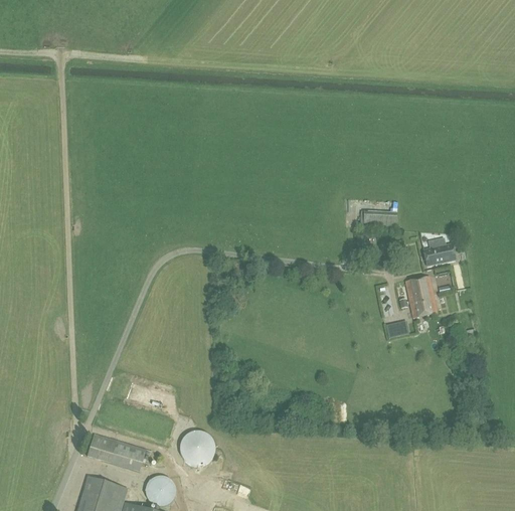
[(363,224),(396,226),(397,210),(364,209),(361,209),(360,224),(363,224)]
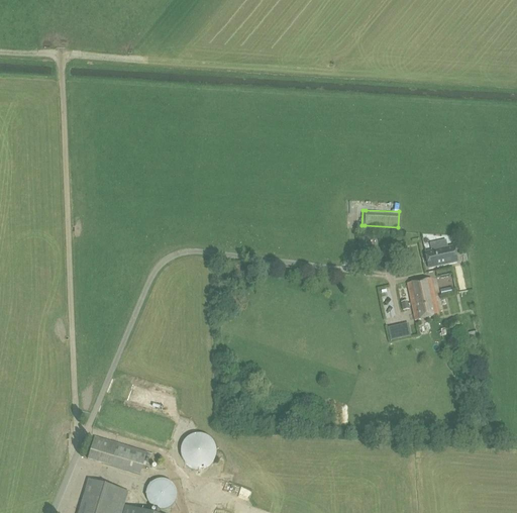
[(429,265),(457,259),(454,243),(425,249),(429,265)]
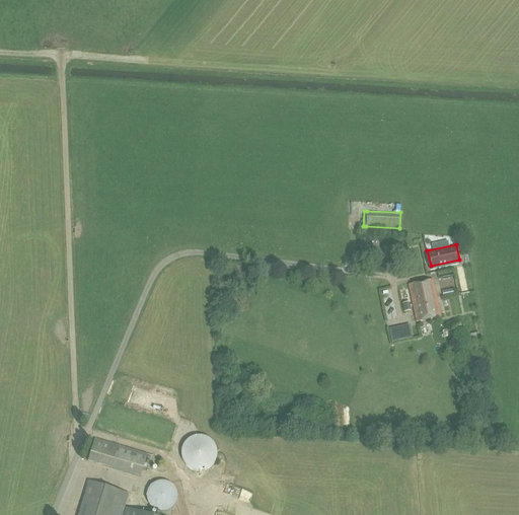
[(433,277),(409,282),(417,318),(441,313),(433,277)]
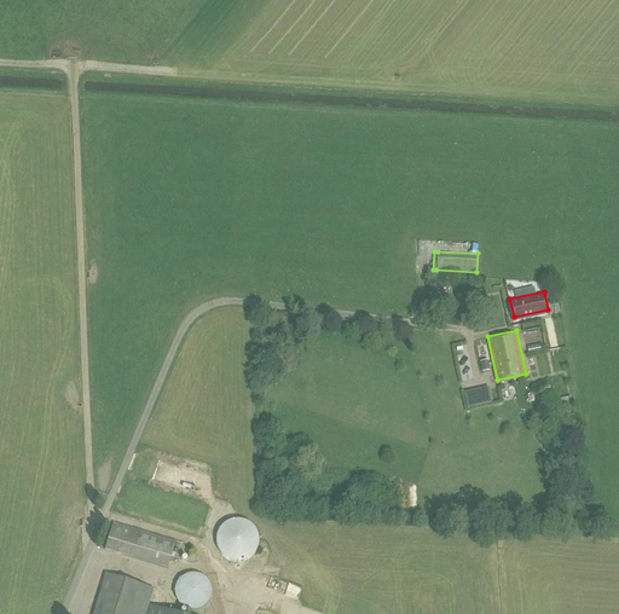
[(543,346),(541,339),(527,341),(528,348),(543,346)]
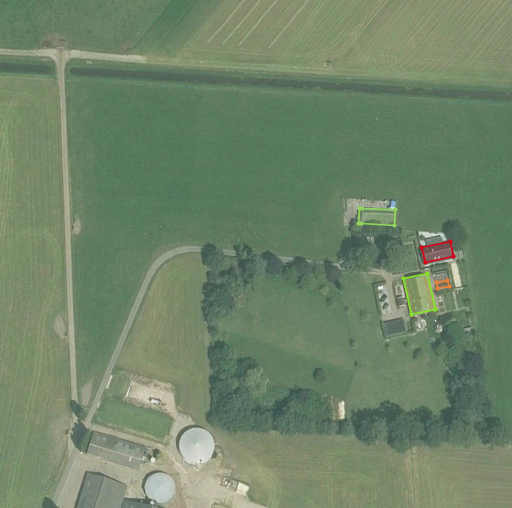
[(165,430),(173,431),(175,418),(167,417),(165,430)]
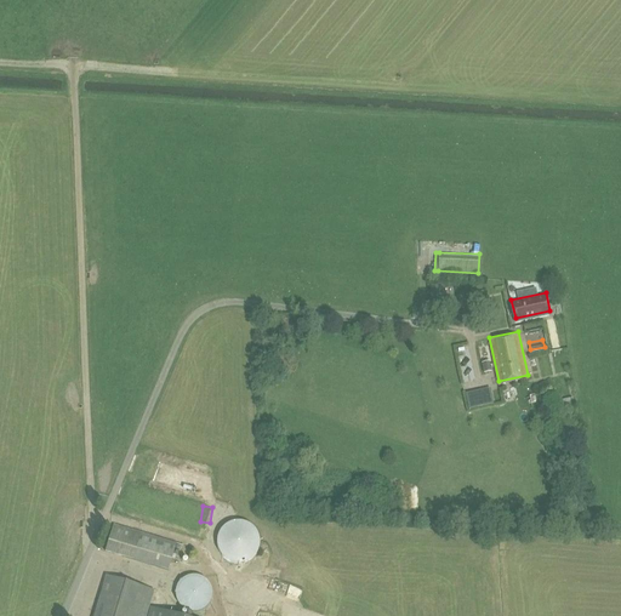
[(217,535),(217,541),(218,547),(222,552),(226,557),(232,559),(238,559),(244,559),(249,557),(254,552),(257,547),(258,541),(258,535),(256,529),(252,524),(248,520),(241,518),(235,518),(229,520),(223,524),(220,529),(217,535)]
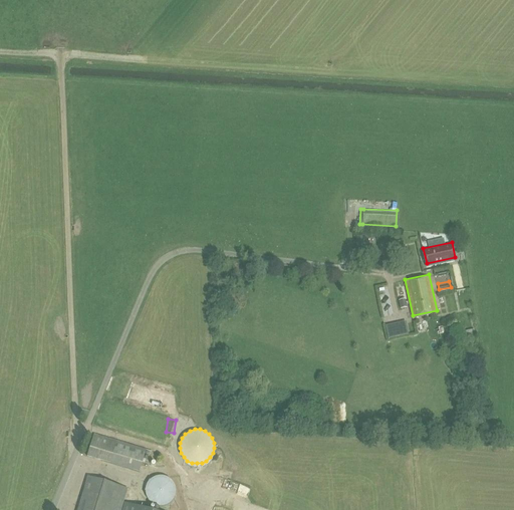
[(86,453),(108,459),(140,469),(146,447),(92,431),(86,453)]
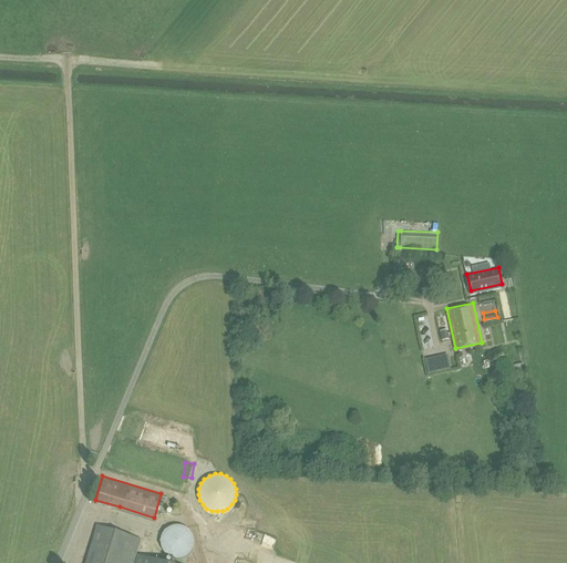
[(132,562),(141,535),(98,523),(85,562),(174,562),(140,552),(136,562),(132,562)]
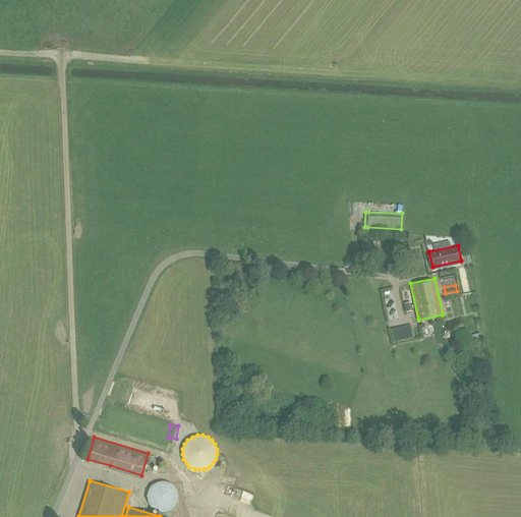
[(153,484),(150,489),(148,493),(148,498),(150,503),(152,507),(156,509),(161,511),(165,511),(170,510),(174,507),(177,503),(178,499),(179,494),(177,489),(175,484),(171,482),(166,480),(161,480),(157,481),(153,484)]
